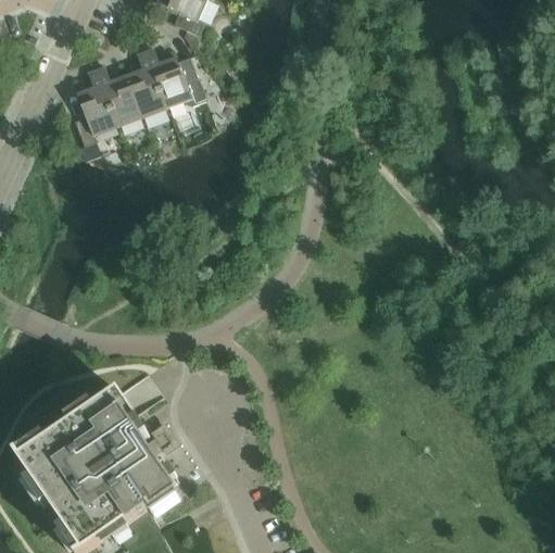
[(198,22),(207,0),(159,0),(156,4),(179,14),(174,26),(198,37),(203,24),(198,22)]
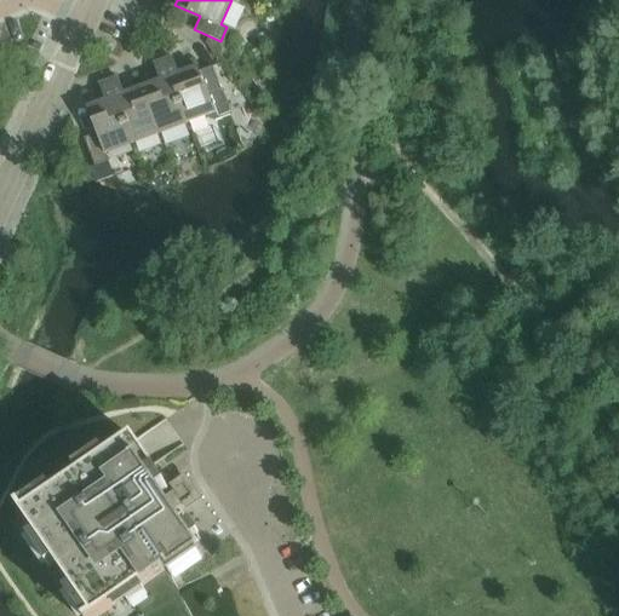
[(171,53),(161,57),(185,120),(205,113),(206,116),(215,119),(230,113),(211,63),(198,68),(196,64),(177,70),(171,53)]
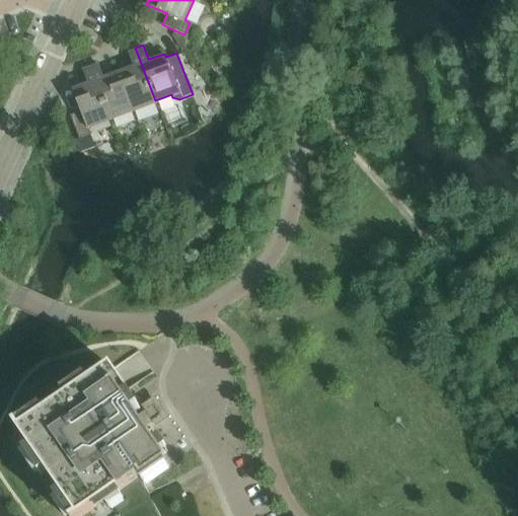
[(133,65),(119,71),(133,109),(155,100),(135,48),(127,51),(133,65)]
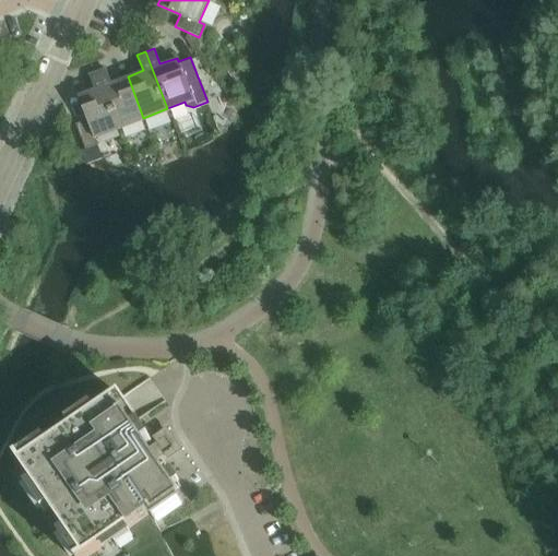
[(105,67),(97,70),(119,127),(143,118),(128,77),(110,83),(105,67)]
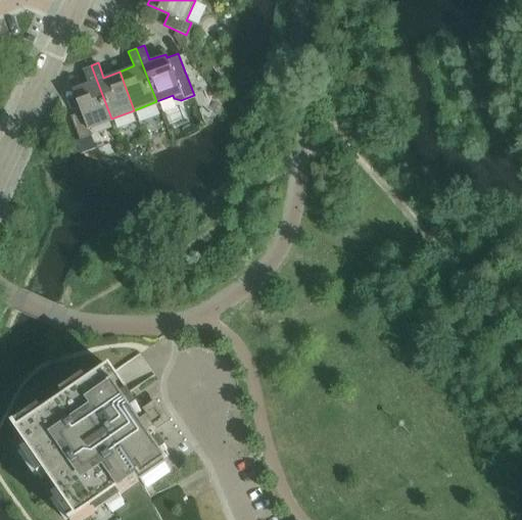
[(89,128),(111,119),(91,65),(82,68),(88,84),(73,90),(81,110),(69,115),(79,138),(91,133),(89,128)]
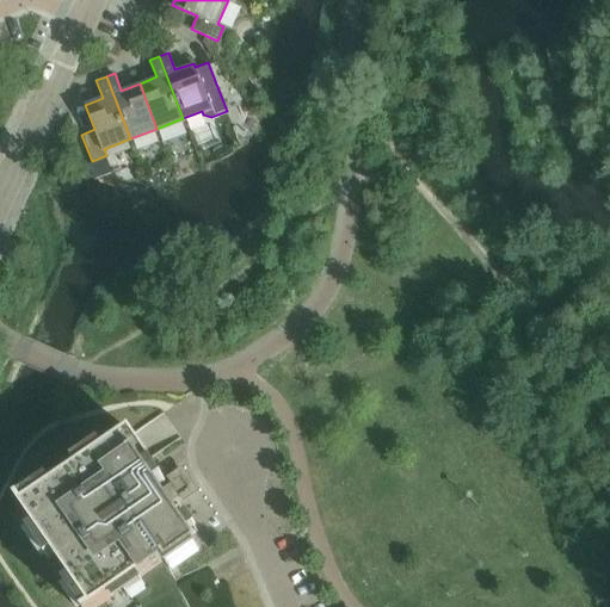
[(193,606),(182,583),(178,584),(170,567),(201,545),(185,522),(191,518),(184,507),(177,512),(170,501),(190,488),(180,475),(161,489),(158,484),(165,479),(141,445),(131,432),(106,450),(100,443),(73,460),(79,469),(54,485),(49,478),(18,500),(36,525),(29,531),(48,558),(55,552),(72,577),(65,582),(81,606),(94,606),(98,605),(98,606),(193,606)]
